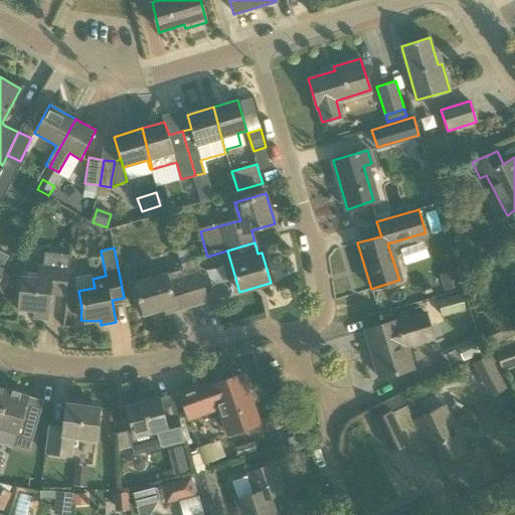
[(64,298),(67,272),(69,254),(47,251),(45,269),(42,281),(25,279),(21,311),(34,313),(33,318),(48,320),(51,296),(64,298)]
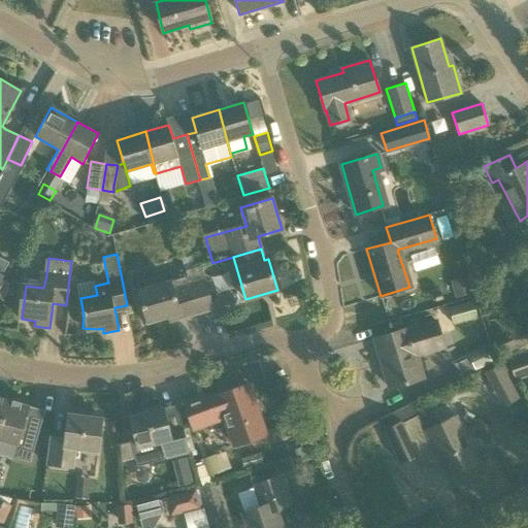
[(185,270),(184,270),(186,278),(188,285),(205,279),(200,265),(194,267),(193,267),(185,270)]
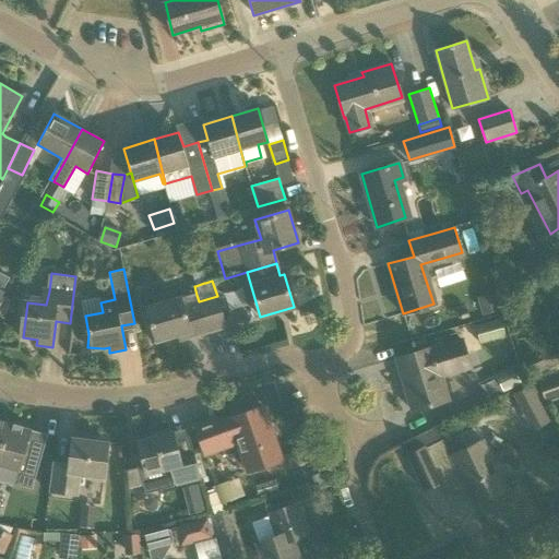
[(497,292),(476,297),(480,314),(501,308),(497,292)]
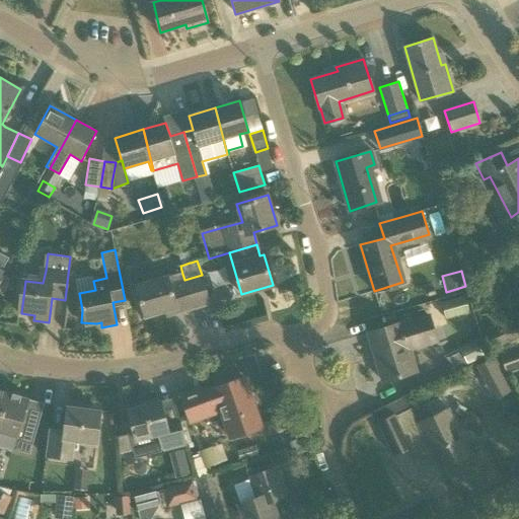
[(184,280),(182,274),(136,287),(145,317),(171,309),(172,314),(194,308),(184,280)]
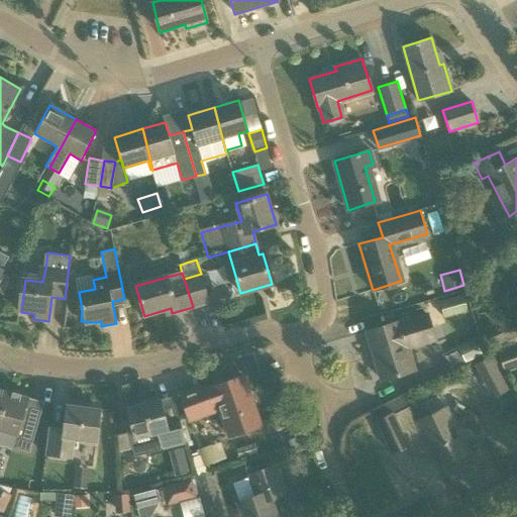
[(201,274),(184,279),(193,307),(209,302),(201,274)]
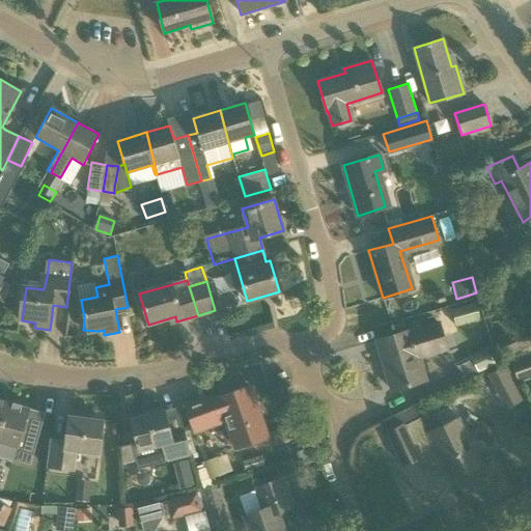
[(476,302),(464,305),(451,308),(456,327),(469,324),(480,320),(476,302)]
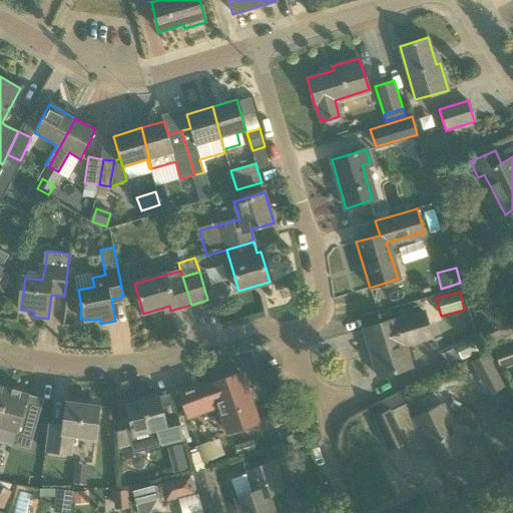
[(432,336),(425,315),(401,321),(400,319),(364,329),(379,377),(413,368),(404,344),(432,336)]
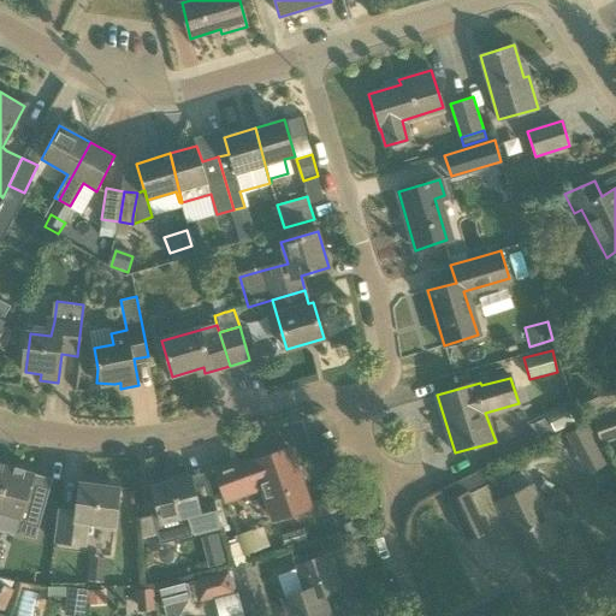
[(576,391),(587,414),(608,404),(615,400),(615,398),(605,378),(576,391)]
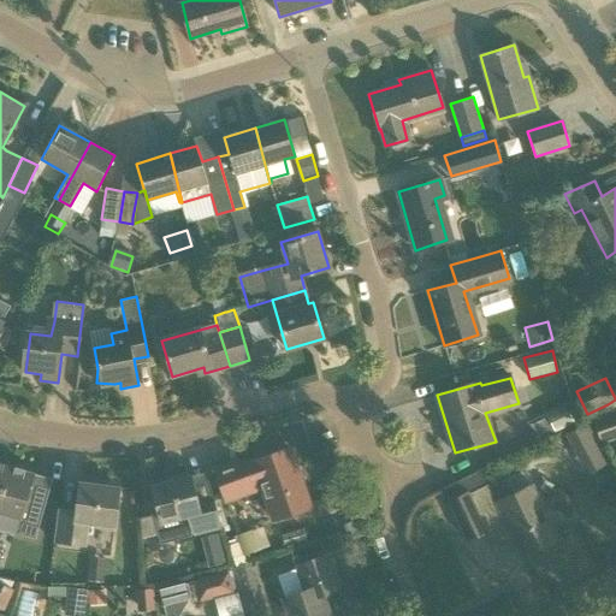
[(566,402),(545,413),(556,432),(575,421),(566,402)]
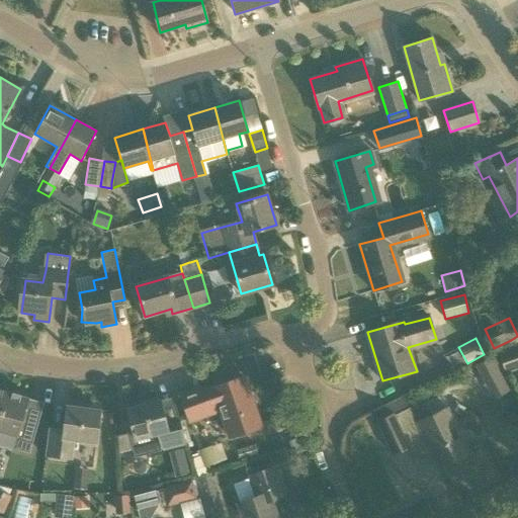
[(506,372),(517,367),(517,345),(514,347),(499,353),(506,372)]
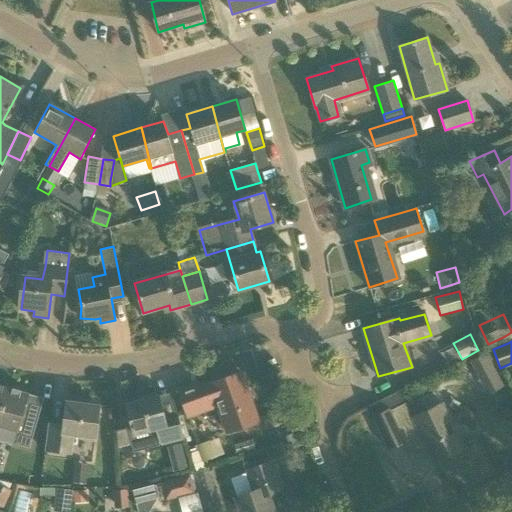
[(488,352),(472,362),(493,395),(509,384),(488,352)]
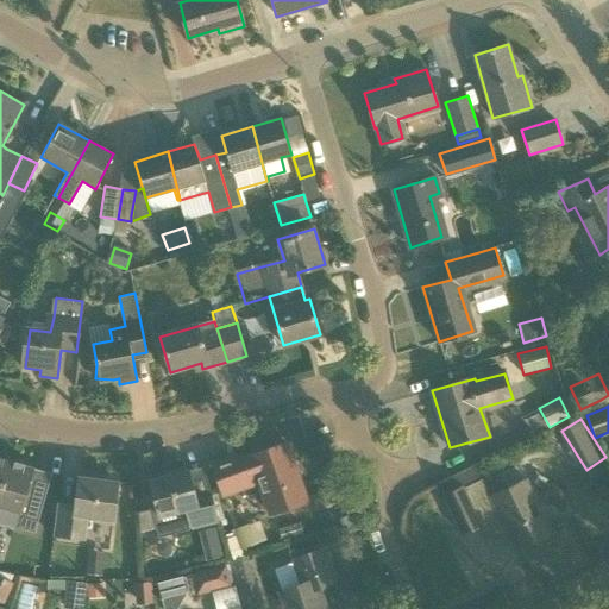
[(307,501),(287,443),(250,456),(251,457),(238,460),(237,456),(212,464),(223,493),(261,479),(272,514),(307,501)]
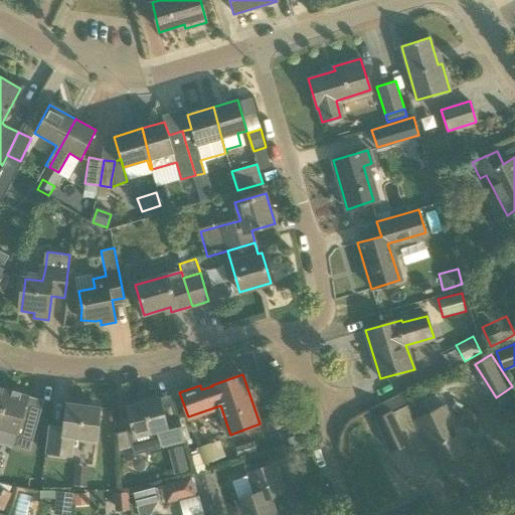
[(0,416),(8,390),(0,387),(0,416)]
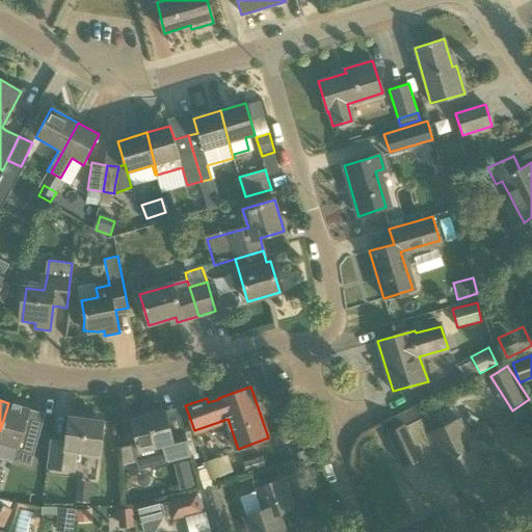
[(27,456),(33,430),(25,428),(30,409),(8,403),(0,430),(0,441),(19,447),(17,454),(27,456)]
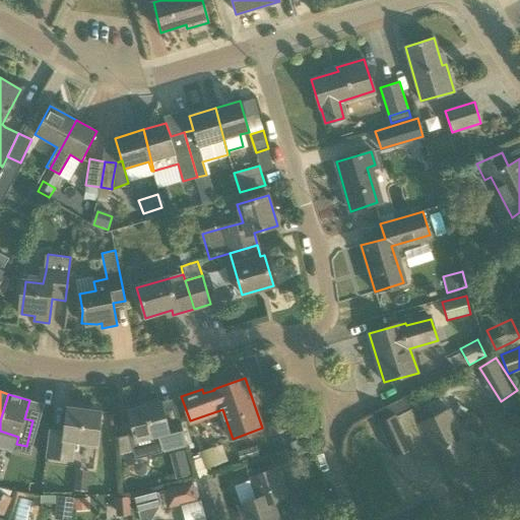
[(129,432),(135,456),(187,444),(180,418),(168,421),(160,401),(128,409),(134,431),(129,432)]
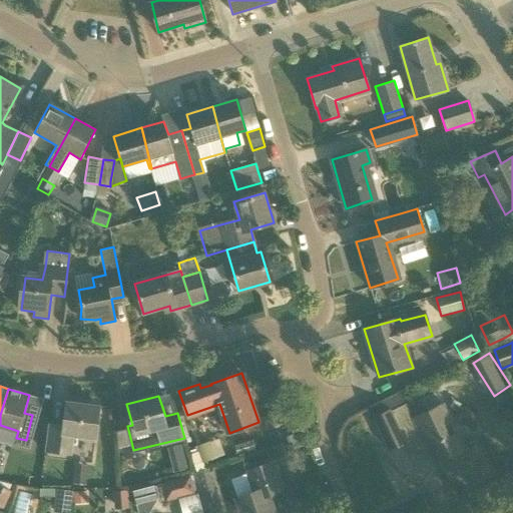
[(95,438),(99,406),(66,402),(63,426),(47,424),(44,451),(72,454),(74,436),(95,438)]
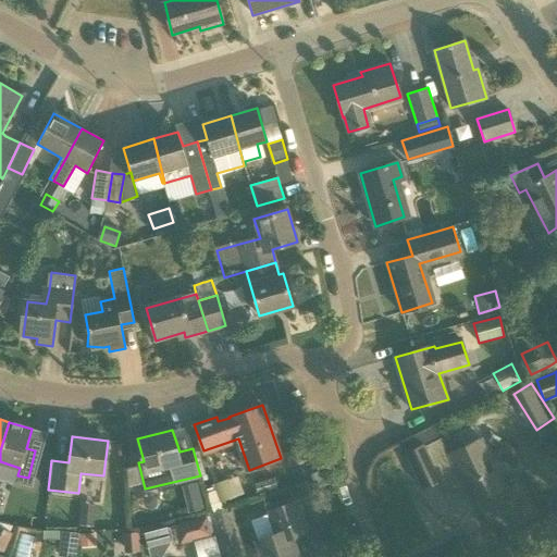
[(450,457),(442,438),(407,455),(423,487),(438,480),(447,496),(465,489),(470,500),(505,484),(483,442),(450,457)]
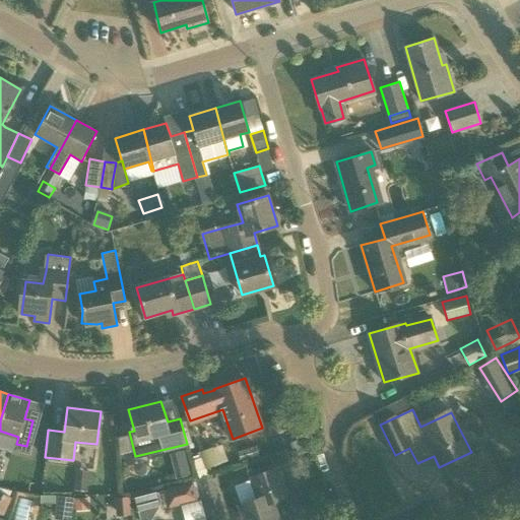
[(265,443),(257,445),(260,456),(286,449),(282,434),(269,438),(270,444),(266,445),(265,443)]
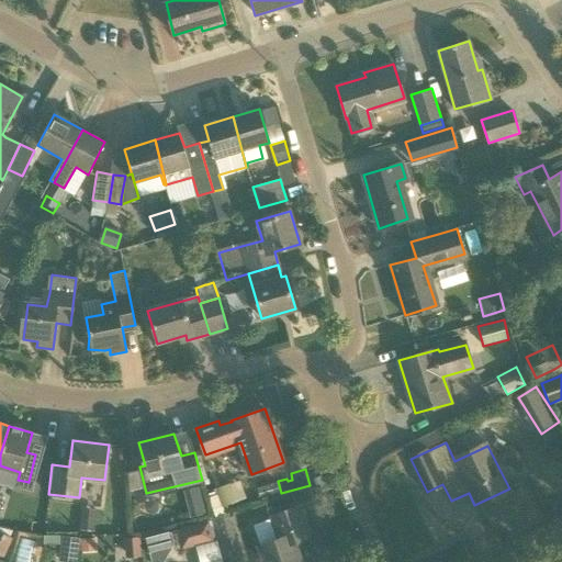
[(231,484),(216,489),(217,492),(222,504),(223,507),(237,502),(231,484)]
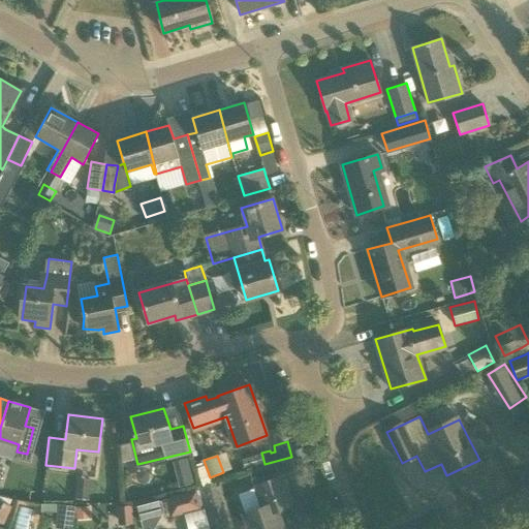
[(187,463),(176,466),(182,487),(193,484),(187,463)]
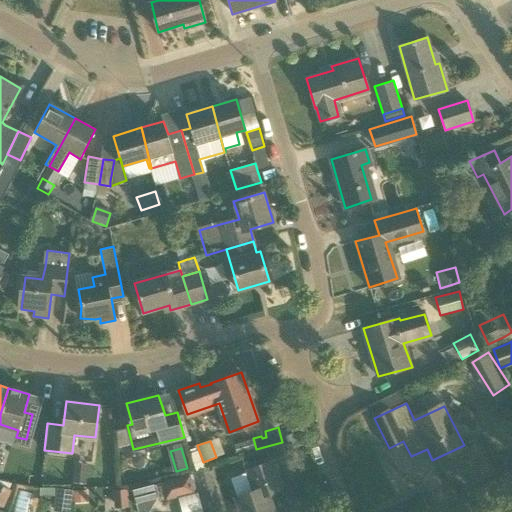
[(74,461),(72,483),(86,485),(88,463),(74,461)]
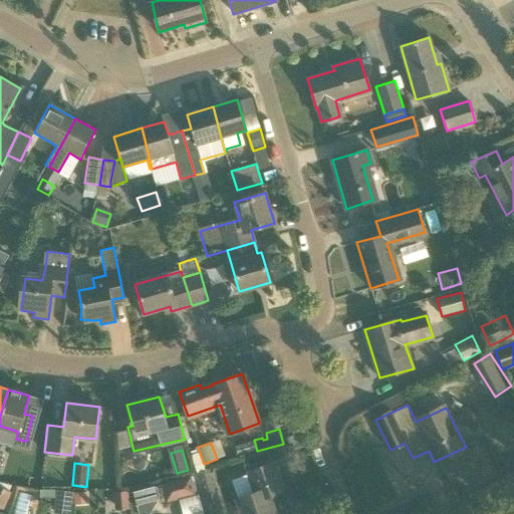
[(241,513),(275,513),(270,496),(283,492),(273,463),(248,471),(255,493),(236,500),(241,513)]
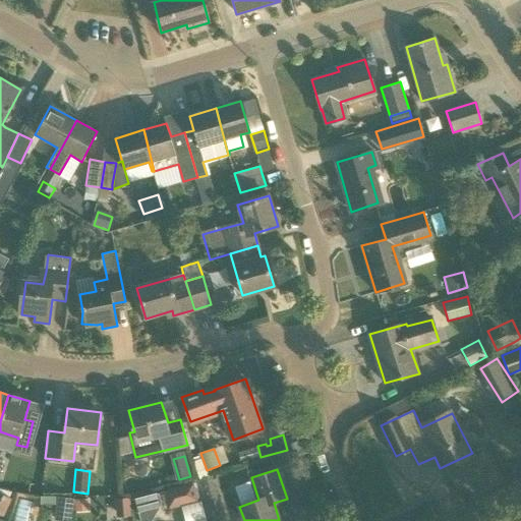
[(220,505),(213,476),(197,480),(205,509),(208,520),(214,520),(214,518),(223,516),(220,505)]
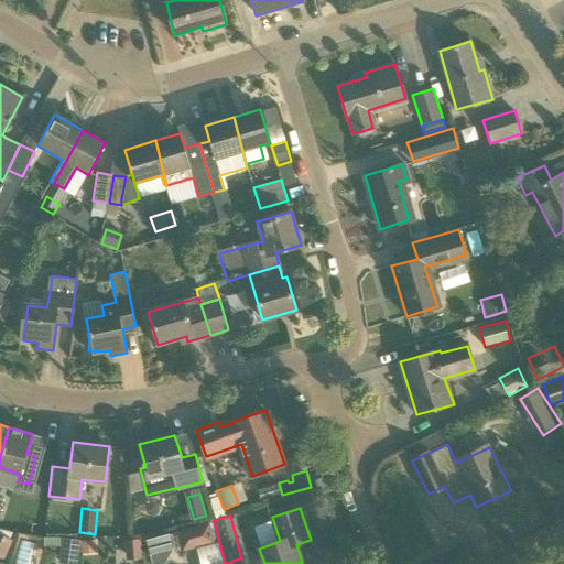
[(192,527),(197,545),(213,541),(207,522),(192,527)]
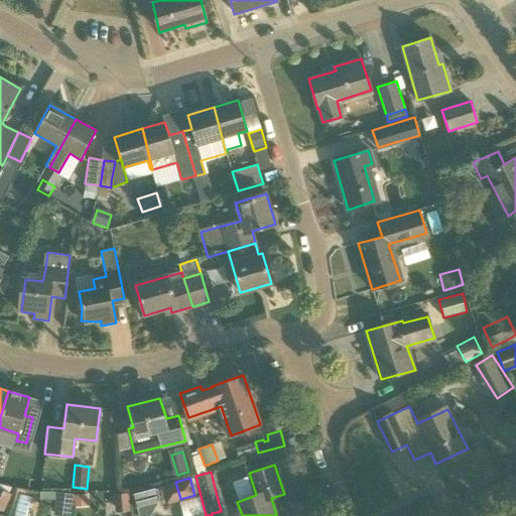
[(0,509),(3,511),(11,494),(0,488),(0,509)]
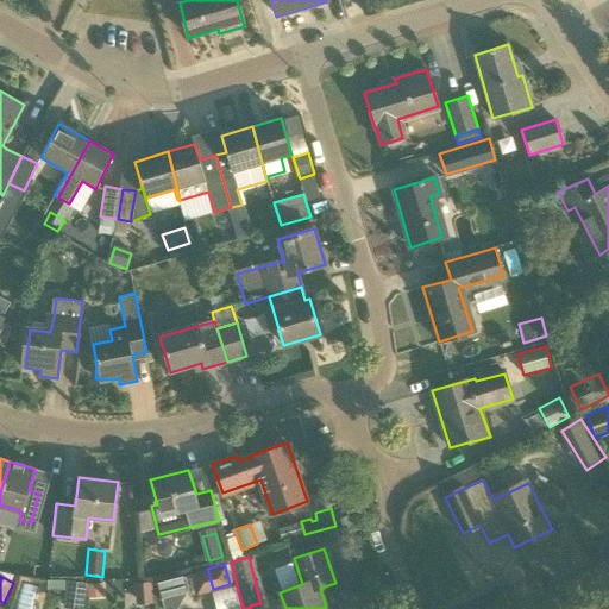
[(165,608),(177,608),(189,590),(187,578),(159,585),(165,608)]
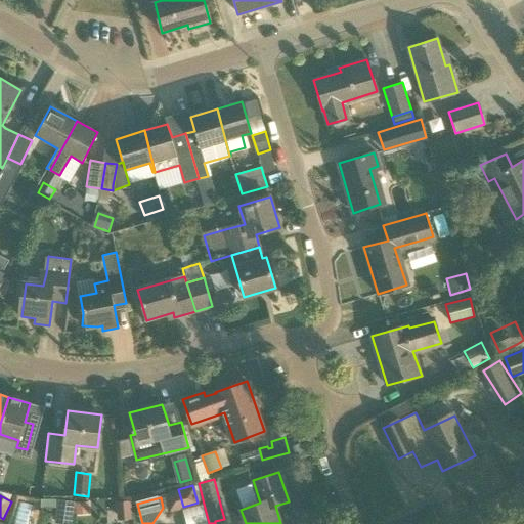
[(42,506),(42,507),(47,507),(50,507),(54,508),(54,506),(55,499),(51,499),(49,499),(47,499),(45,498),(43,498),(42,505),(42,506)]
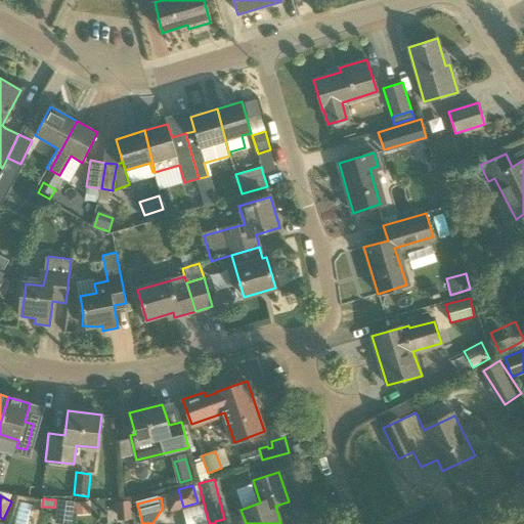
[(131,499),(117,500),(118,518),(131,518),(131,499)]
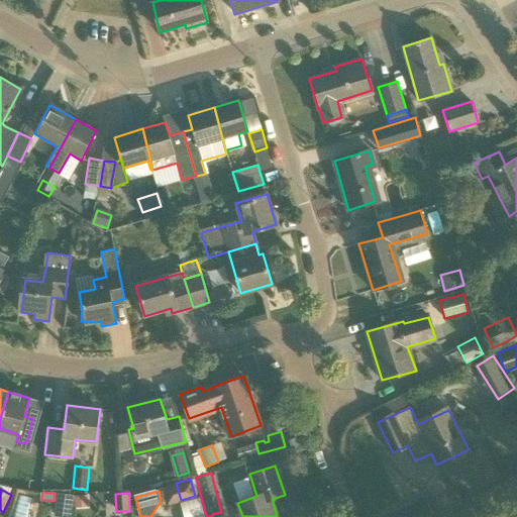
[(55,516),(57,516),(71,516),(74,496),(58,494),(55,516)]
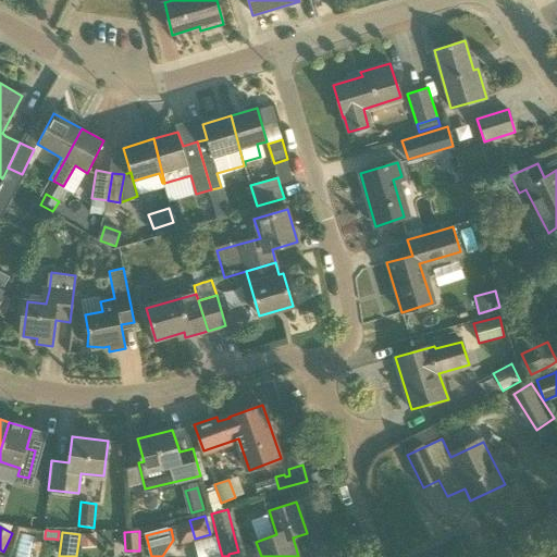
[(93,534),(79,534),(81,547),(94,547),(93,534)]
